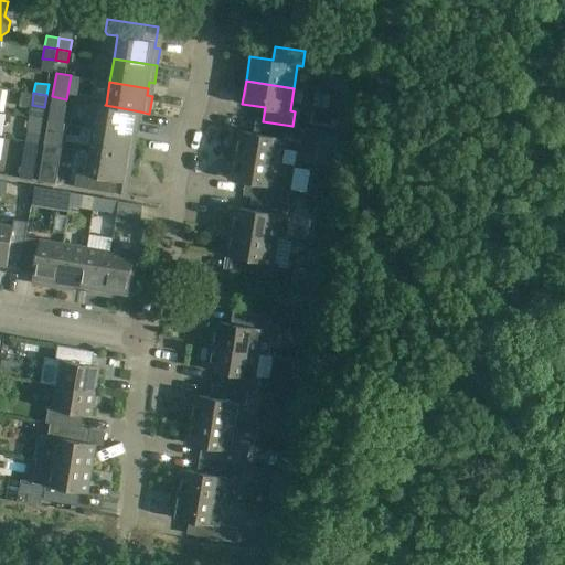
[(63,123),(66,99),(52,96),(49,120),(63,123)]
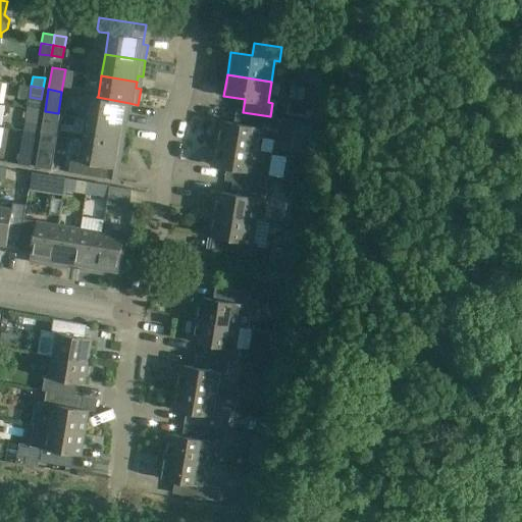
[(127,118),(129,103),(97,97),(98,97),(90,95),(86,117),(121,123),(122,117),(127,118)]
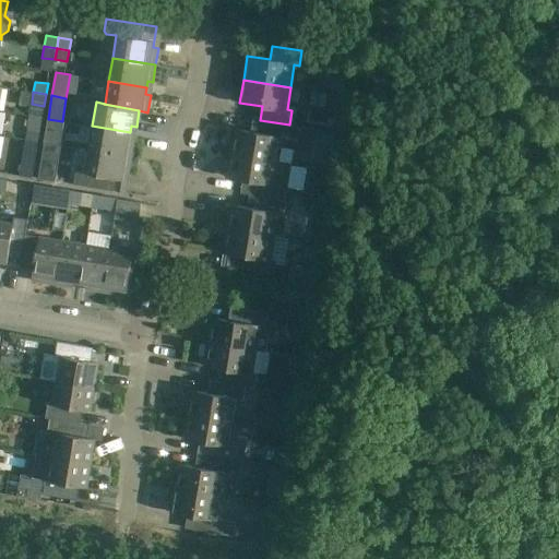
[(289,126),(289,125),(260,120),(258,133),(235,130),(232,154),(278,162),(281,147),(295,150),(298,127),(289,126)]
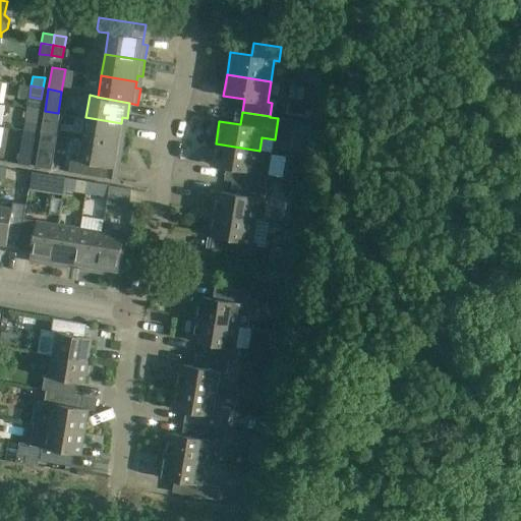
[(121,123),(85,117),(81,139),(122,146),(125,130),(120,129),(121,123)]
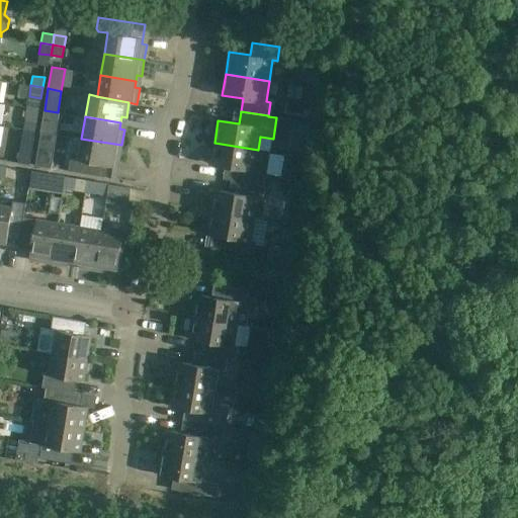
[(23,128),(35,131),(37,120),(25,118),(23,128)]
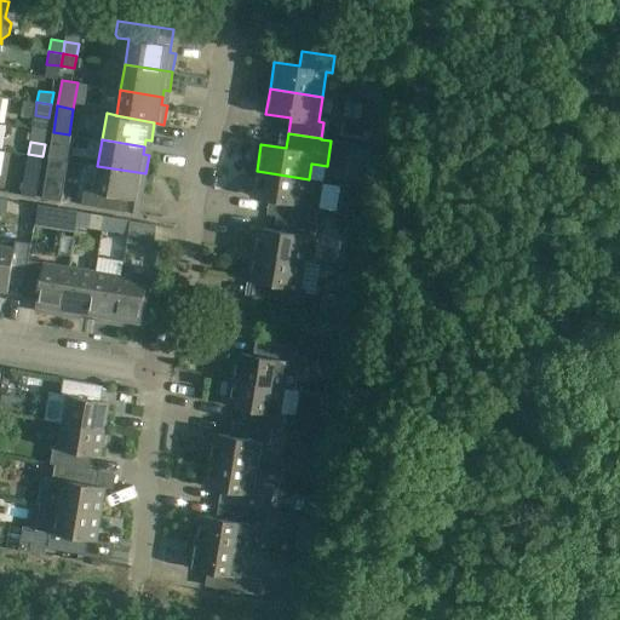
[(50,145),(47,158),(63,160),(65,148),(50,145)]
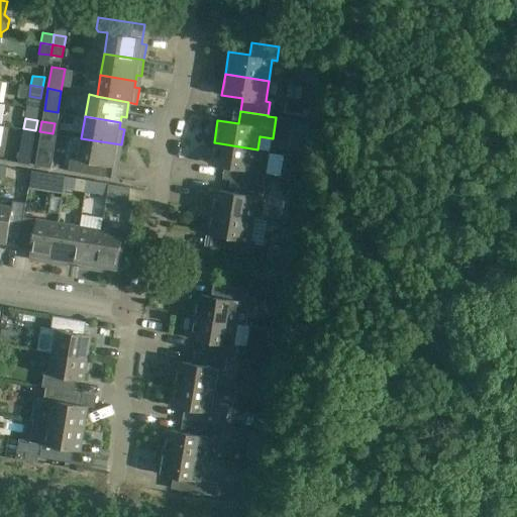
[(34,140),(35,130),(23,128),(21,138),(34,140)]
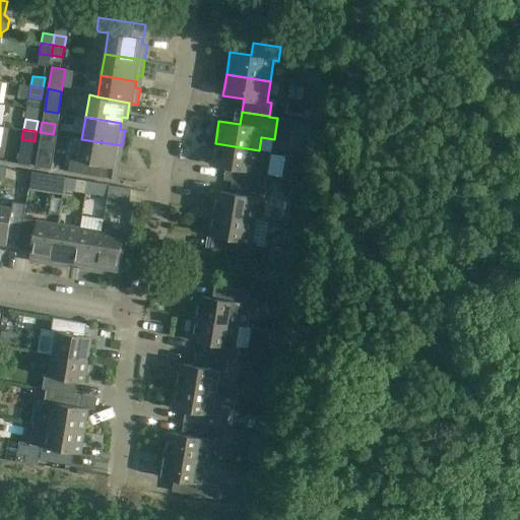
[(42,133),(40,145),(55,148),(57,136),(42,133)]
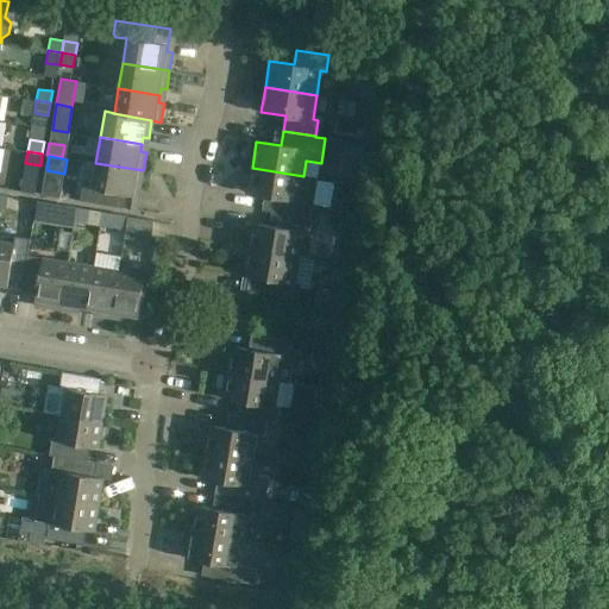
[(143,170),(95,163),(92,189),(82,187),(80,200),(114,206),(117,193),(133,195),(135,188),(140,189),(143,170)]
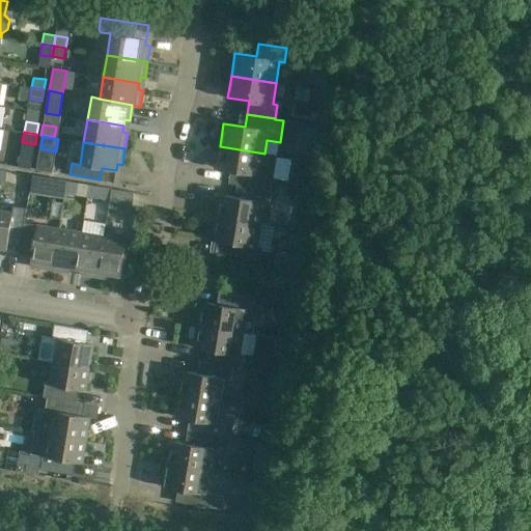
[(264,154),(220,146),(216,168),(238,172),(235,185),(244,186),(272,190),(278,156),(264,154)]
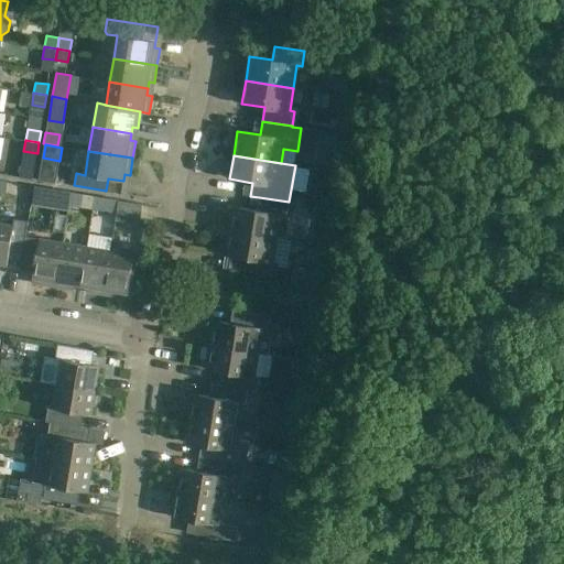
[(71,205),(73,193),(62,191),(58,204),(71,205)]
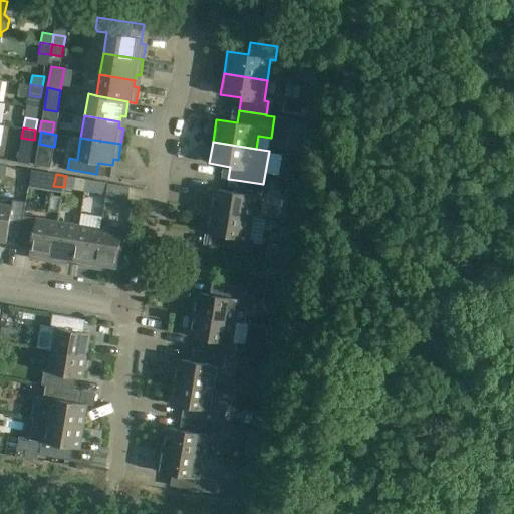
[(66,176),(64,187),(85,191),(87,179),(82,178),(82,179),(66,176)]
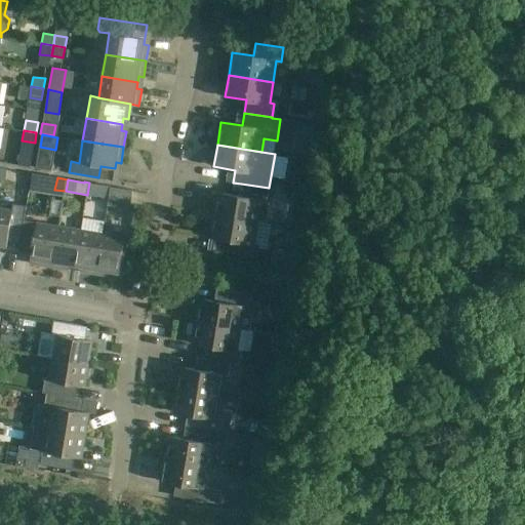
[(112,186),(89,183),(87,195),(109,198),(110,198),(112,186)]
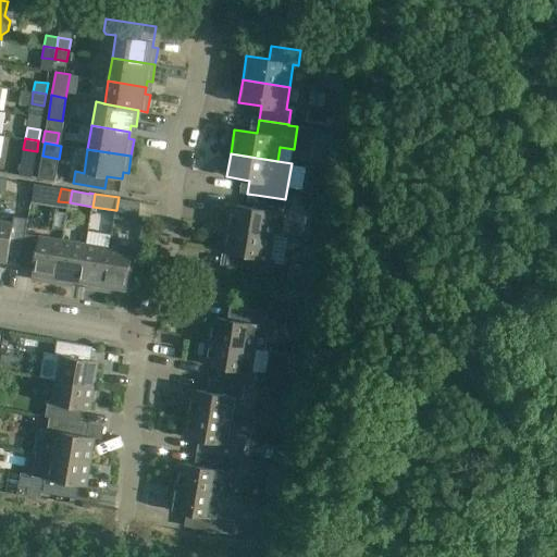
[(226,227),(274,235),(279,213),(283,213),(285,199),(256,195),(254,208),(231,205),(226,227)]
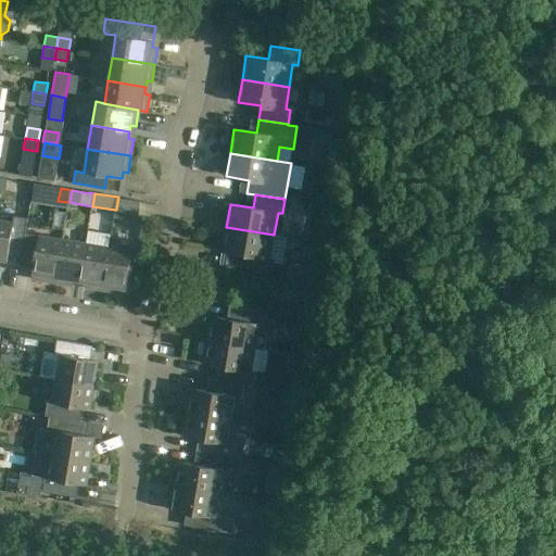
[(116,210),(115,210),(114,218),(134,222),(138,217),(141,202),(128,200),(128,199),(118,197),(116,210)]
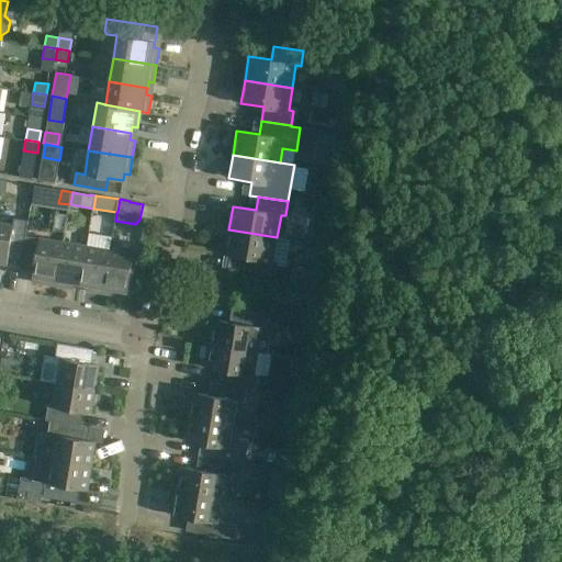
[(0,222),(0,266),(1,262),(8,263),(14,225),(0,222)]
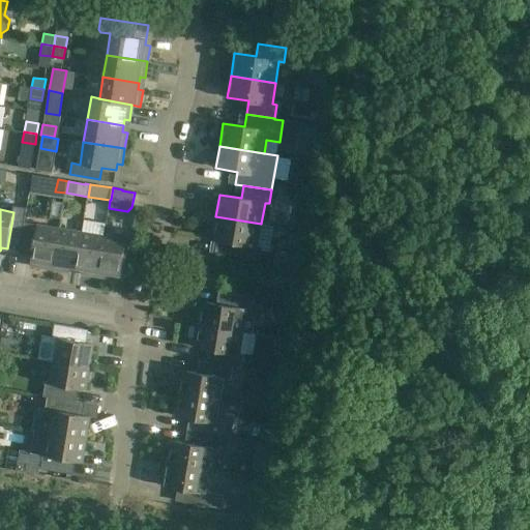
[(258,245),(261,224),(215,216),(212,239),(234,243),(232,256),(260,260),(262,246),(258,245)]
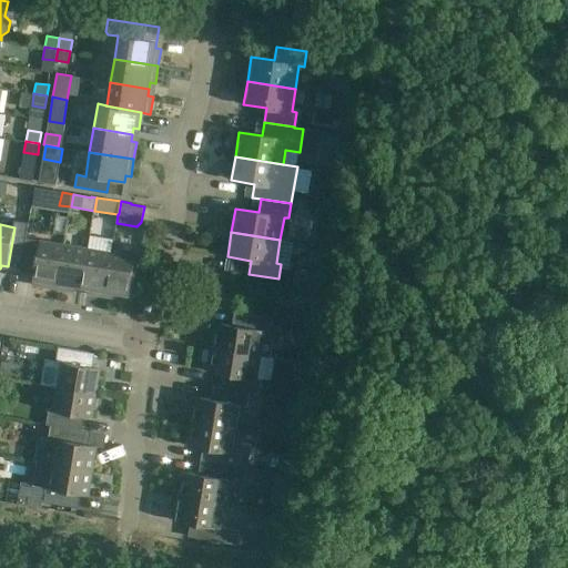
[(40,286),(58,288),(64,244),(27,239),(21,272),(34,274),(34,280),(41,281),(40,286)]
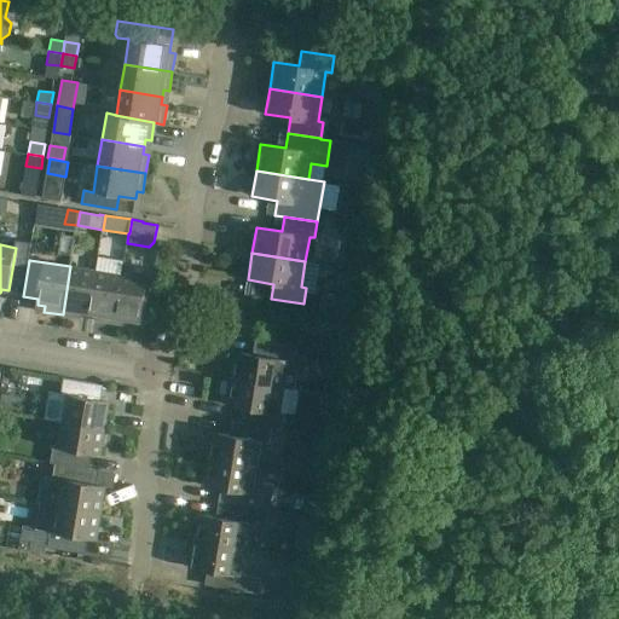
[(97,271),(70,266),(63,314),(81,318),(82,312),(90,313),(97,271)]
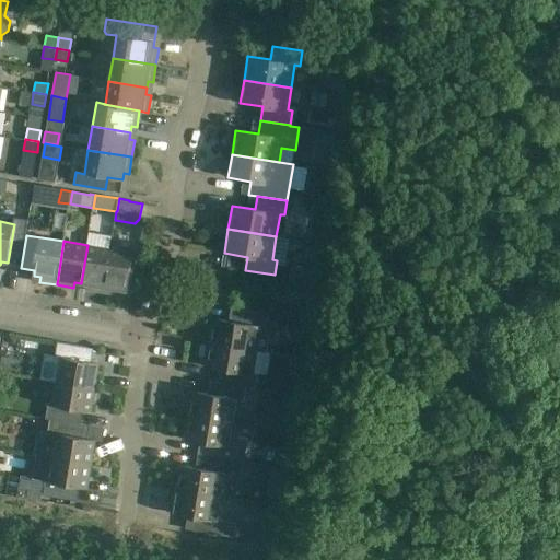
[(103,292),(111,248),(88,245),(81,283),(88,284),(86,290),(103,292)]
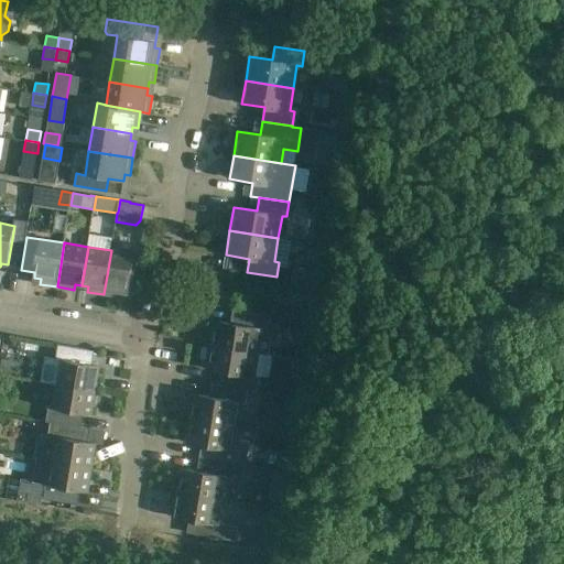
[(136,255),(111,250),(104,294),(121,297),(122,292),(129,293),(136,255)]
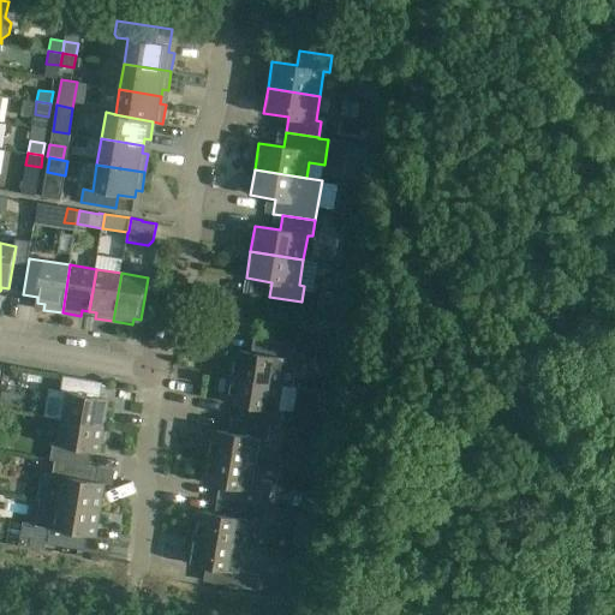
[(233,351),(228,377),(281,386),(285,364),(291,365),(294,346),(261,340),(258,354),(233,351)]
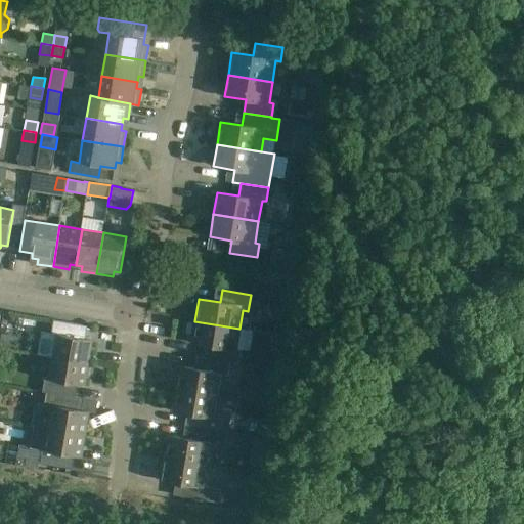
[(41,333),(38,355),(53,358),(53,357),(87,363),(91,341),(80,339),(82,325),(54,320),(52,334),(41,333)]
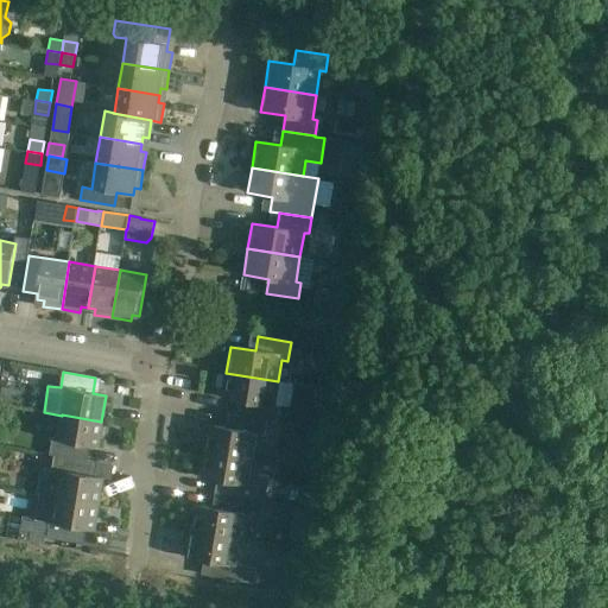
[(247,403),(245,417),(267,420),(267,422),(277,423),(279,407),(274,406),(278,381),(226,373),(222,399),(247,403)]
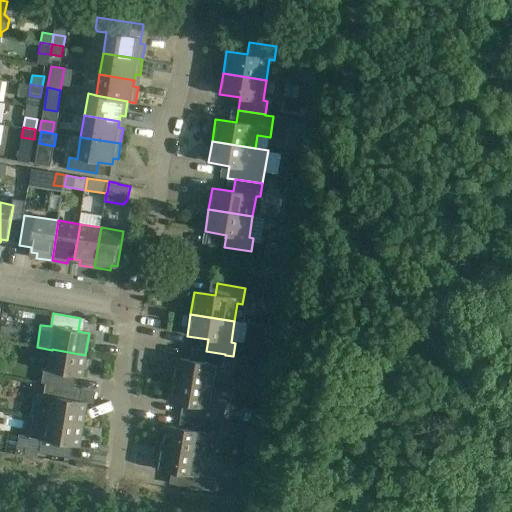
[(46,383),(69,387),(71,375),(82,377),(85,355),(52,349),(52,350),(49,370),(44,369),(42,382),(46,383)]
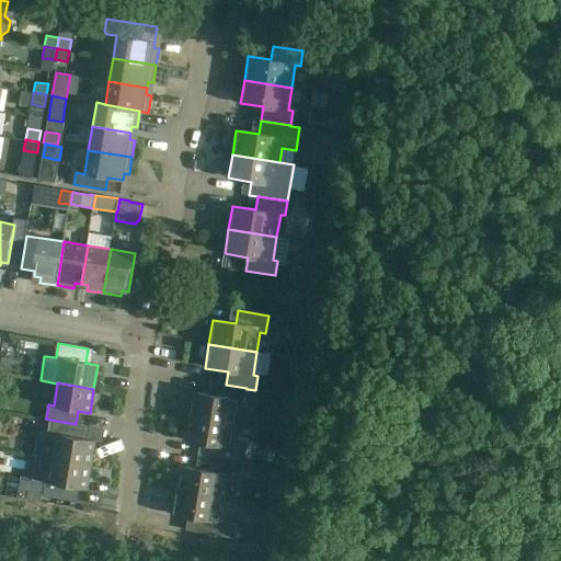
[(192,392),(187,416),(236,424),(239,402),(244,403),(247,389),(247,388),(226,385),(212,382),(209,396),(192,392)]
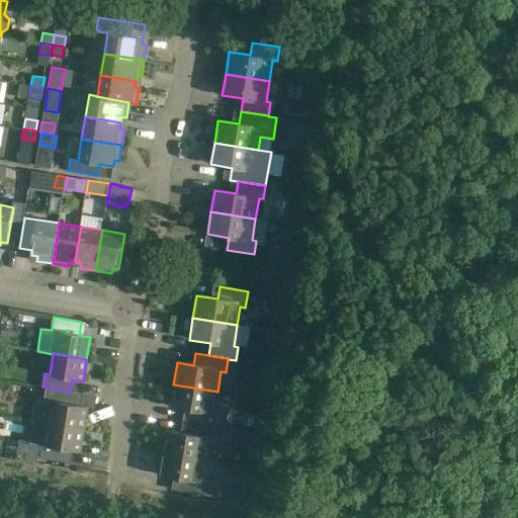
[(218,392),(173,384),(170,406),(191,409),(188,422),(225,428),(227,428),(230,407),(216,404),(218,392)]
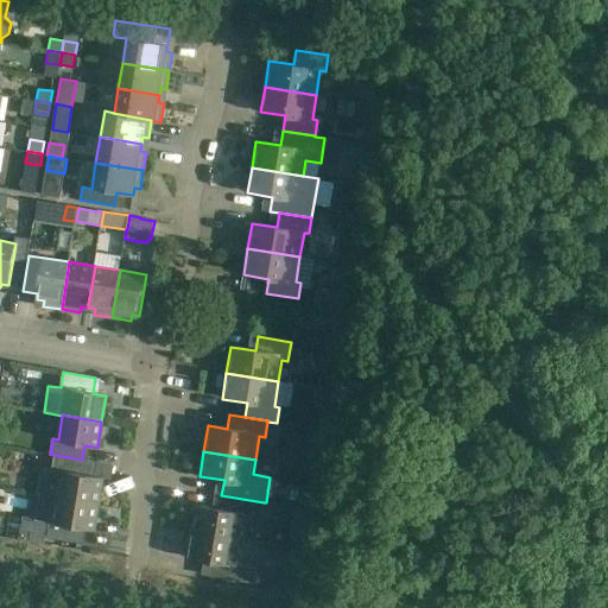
[(40,495),(97,505),(102,479),(89,476),(92,461),(82,460),(55,455),(54,468),(50,468),(44,469),(40,475),(37,494),(40,495)]
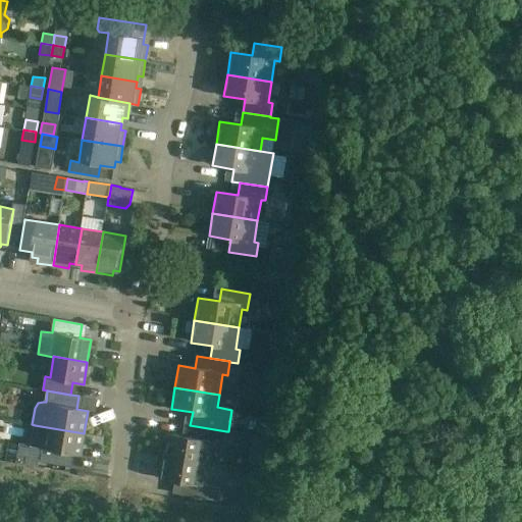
[(81,455),(84,433),(35,425),(31,446),(41,448),(39,462),(66,467),(68,453),(81,455)]
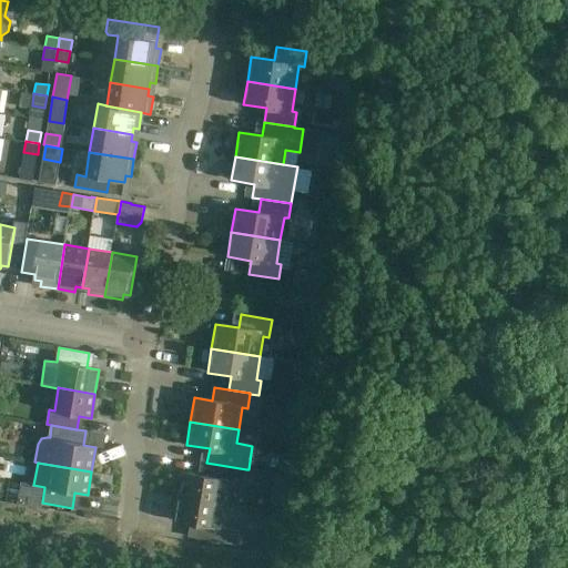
[(182,472),(176,497),(225,506),(230,483),(234,483),(235,476),(241,476),(242,476),(243,476),(244,475),(245,473),(246,469),(206,463),(204,475),(182,472)]
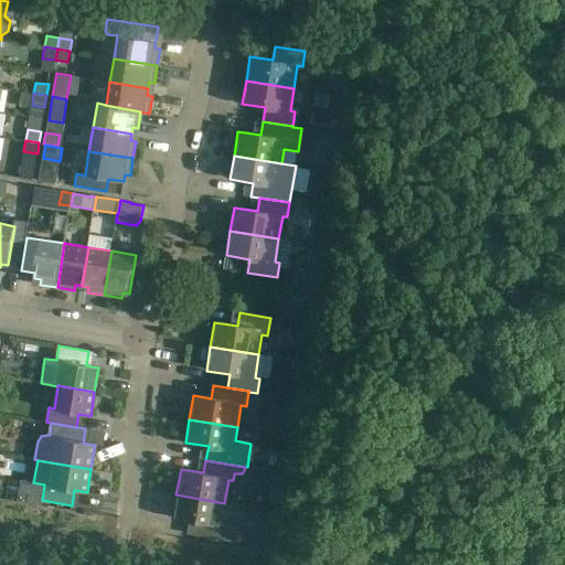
[(221,525),(224,503),(176,494),(172,519),(195,522),(193,536),(235,543),(237,529),(221,525)]
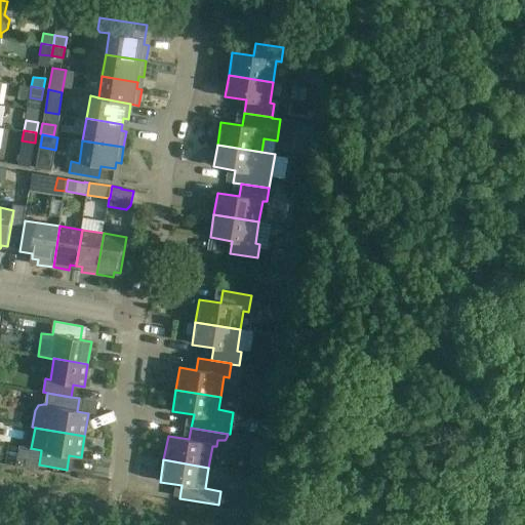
[(259,476),(249,474),(247,491),(256,493),(259,476)]
